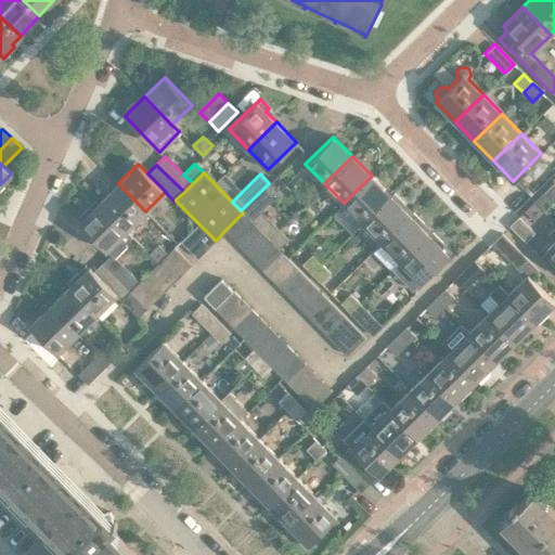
[(344,203),(363,222),(390,195),(372,176),(344,203)]
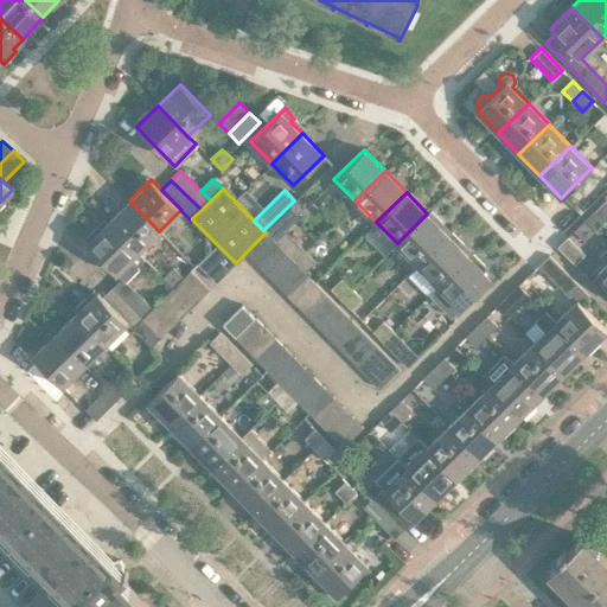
[(129,200),(108,222),(138,251),(159,231),(129,200)]
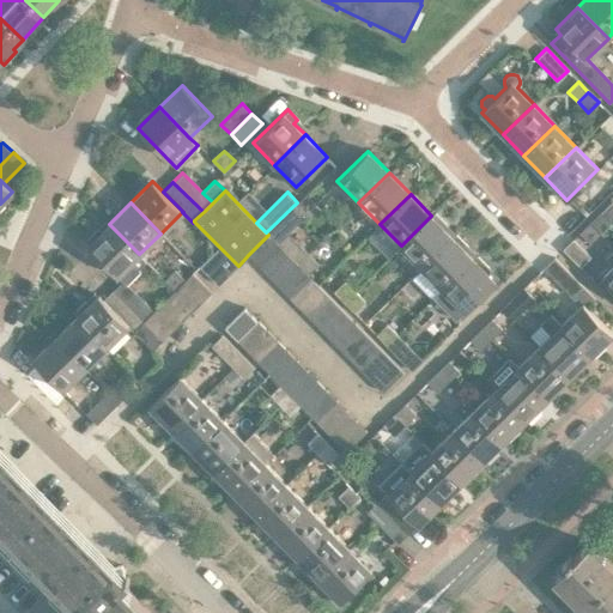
[(266,232),(268,235),(277,243),(279,246),(289,256),(297,263),(307,253),(287,232),(308,212),(297,202),(266,232)]
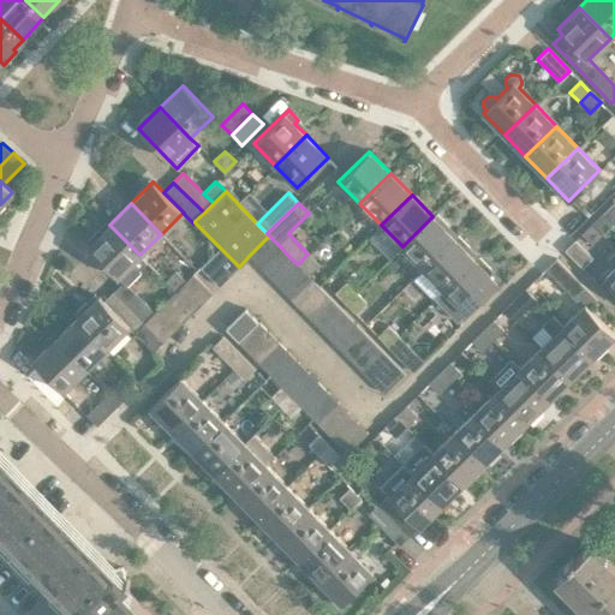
[(402,246),(445,290),(476,260),(466,251),(470,248),(458,234),(454,238),(446,230),(449,226),(436,213),(433,216),(402,246)]
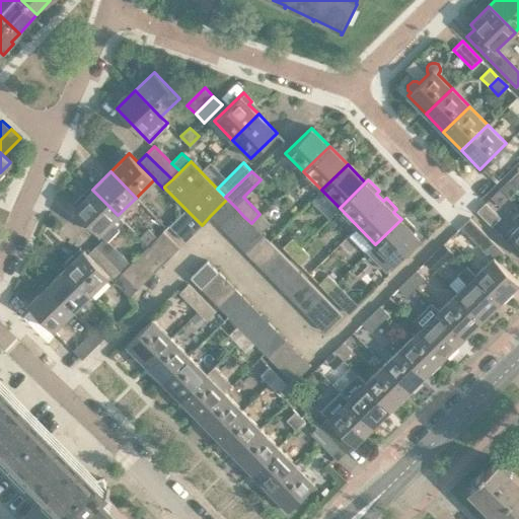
[(517,189),(508,179),(499,189),(508,198),(517,189)]
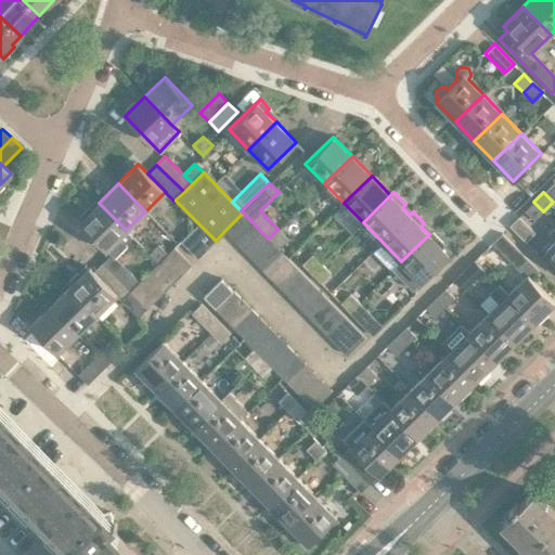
[(534,220),(543,211),(533,202),(525,210),(534,220)]
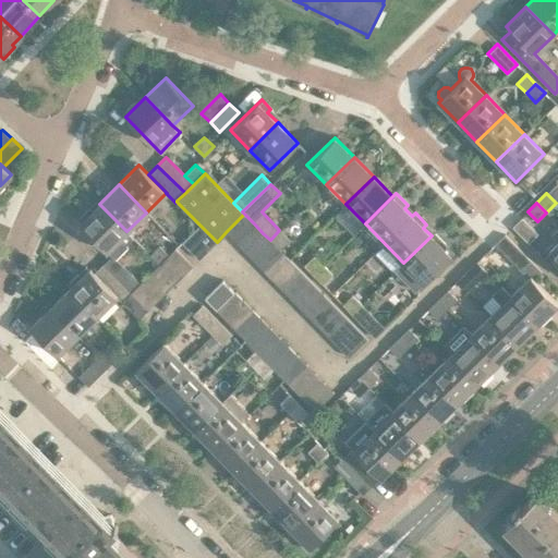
[(133,238),(126,231),(99,204),(91,211),(88,209),(77,219),(81,221),(79,223),(107,251),(111,256),(114,259),(116,258),(128,246),(126,244),(133,238)]
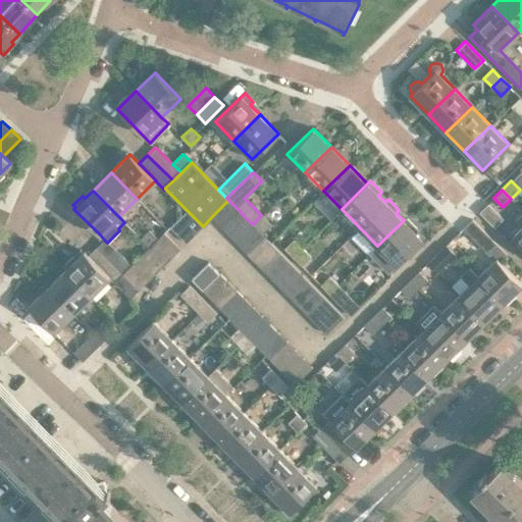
[(211,217),(220,226),(238,209),(236,207),(228,200),(211,217)]
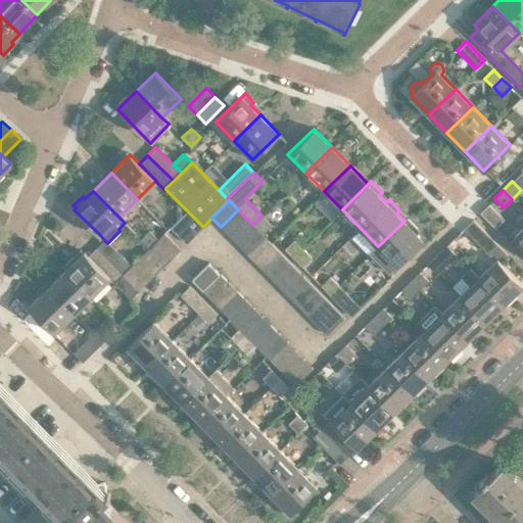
[(504,219),(488,203),(480,212),(494,228),(504,219)]
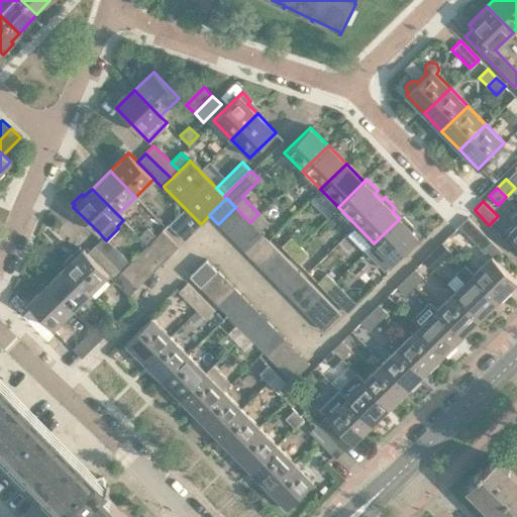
[(243,216),(235,207),(218,224),(226,232),(243,216)]
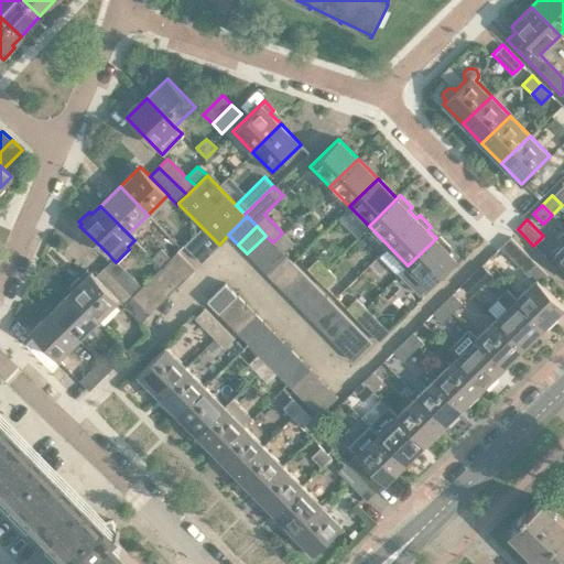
[(210,252),(219,245),(202,227),(193,236),(210,252)]
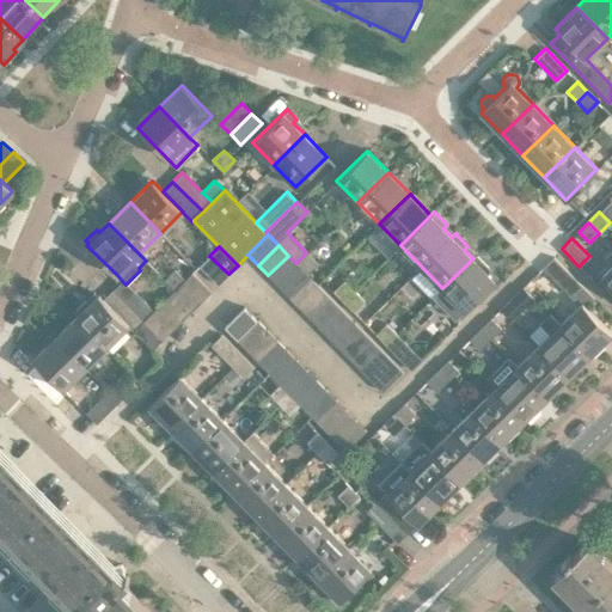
[(600,277),(611,289),(611,249),(604,258),(611,267),(600,277)]
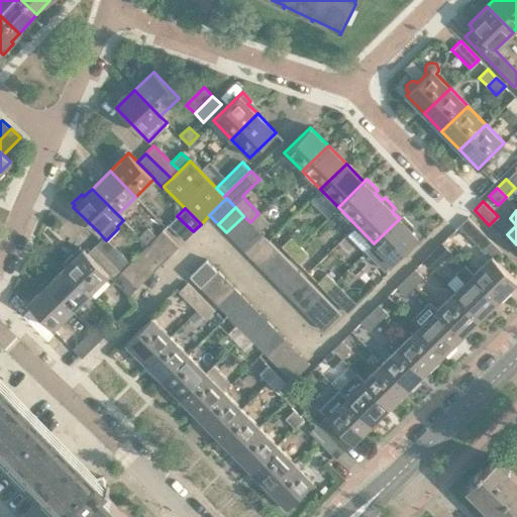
[(259,213),(250,222),(252,224),(259,231),(268,222),(259,213)]
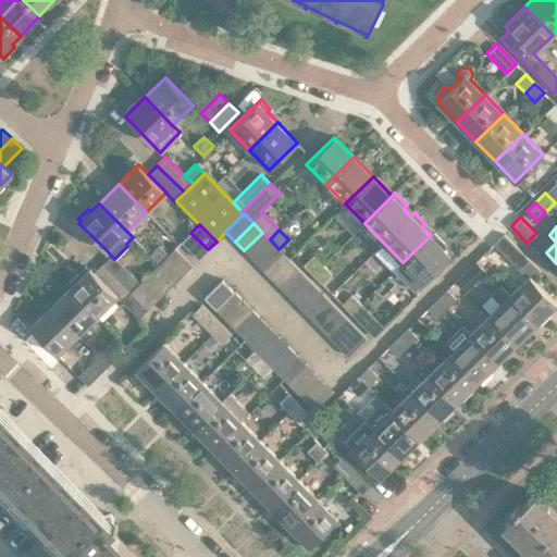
[(395,270),(415,291),(450,256),(442,247),(445,244),(433,232),(431,235),(403,262),(395,270)]
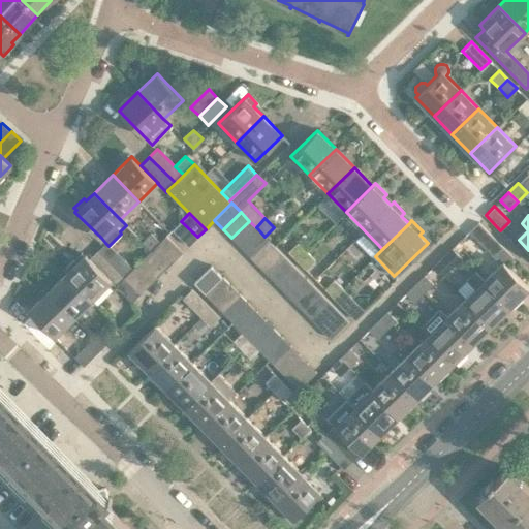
[(188,246),(197,237),(181,221),(172,229),(188,246)]
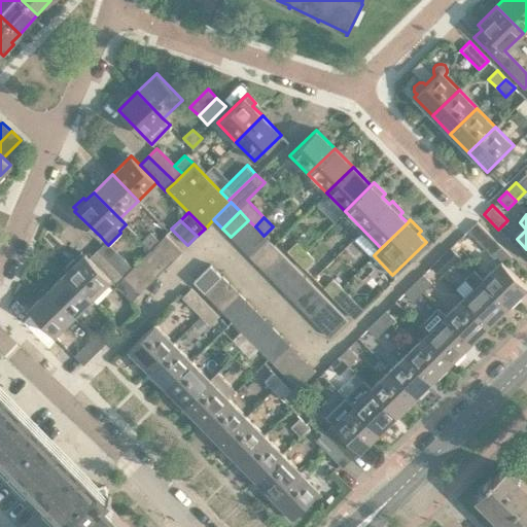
[(257,229),(255,226),(248,220),(231,237),(240,246),(257,229)]
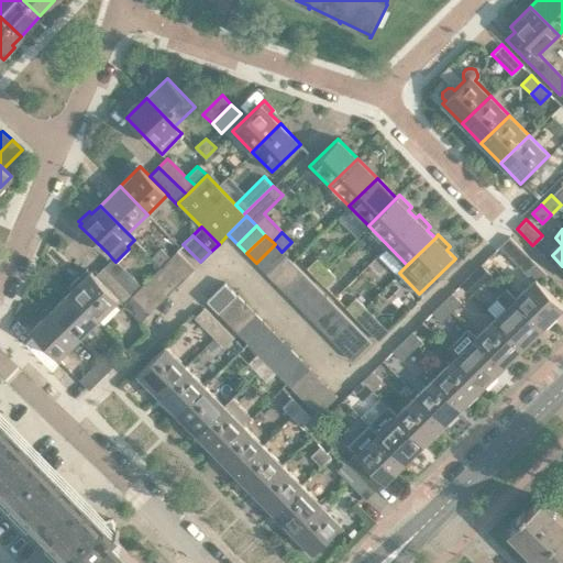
[(515,298),(542,327),(562,306),(539,282),(547,274),(509,236),(499,245),(527,275),(529,273),(534,278),(515,298)]
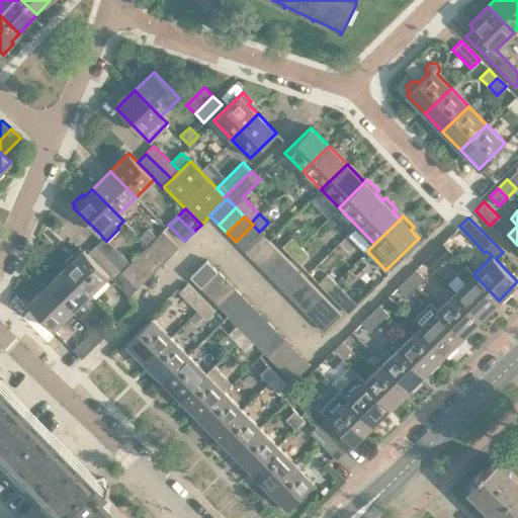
[(259,232),(253,225),(236,242),(244,251),(262,234),(259,232)]
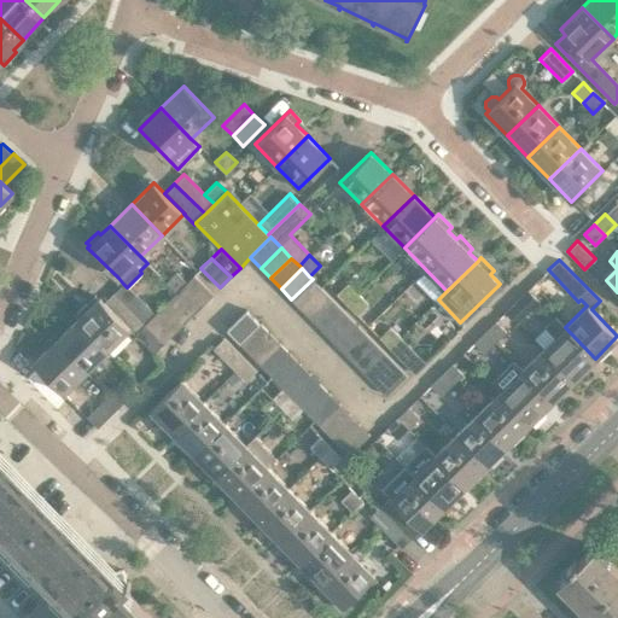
[(176,292),(184,285),(186,283),(176,272),(165,283),(176,292)]
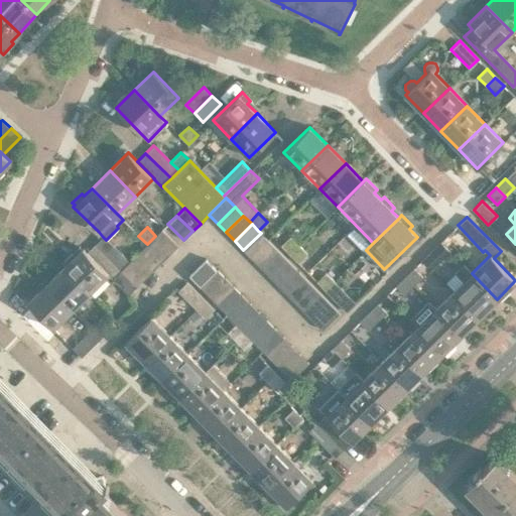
[(153,238),(169,254),(177,245),(162,229),(155,236),(153,238)]
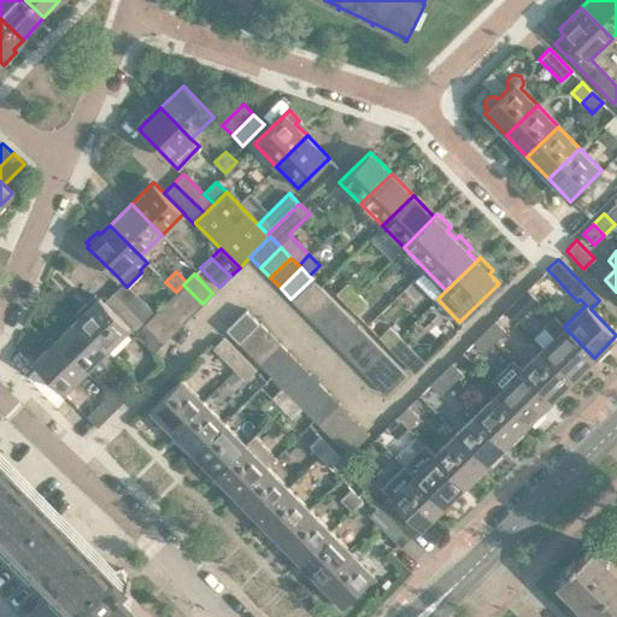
[(291,299),(301,310),(322,289),(312,278),(291,299)]
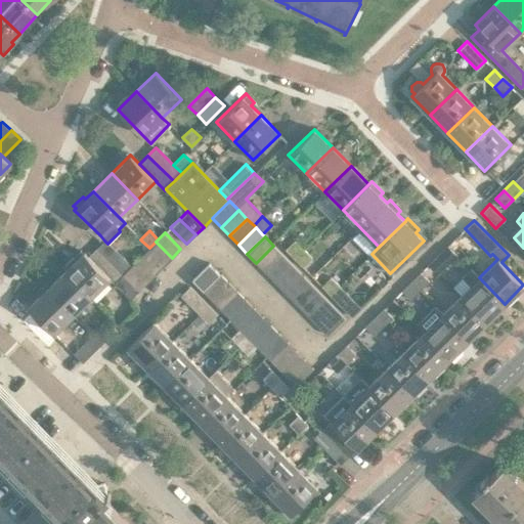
[(285,249),(294,258),(303,249),(295,239),(285,249)]
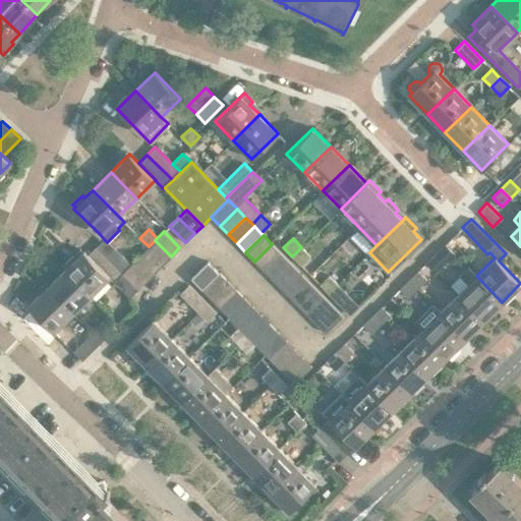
[(104,239),(96,246),(122,273),(130,265),(108,241),(107,242),(104,239)]
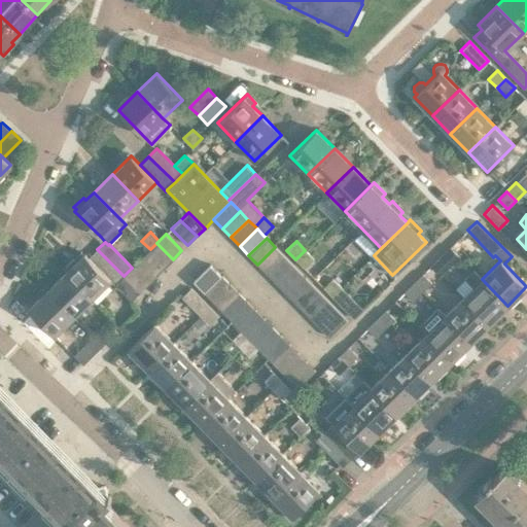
[(165,268),(173,259),(156,243),(150,249),(148,251),(165,268)]
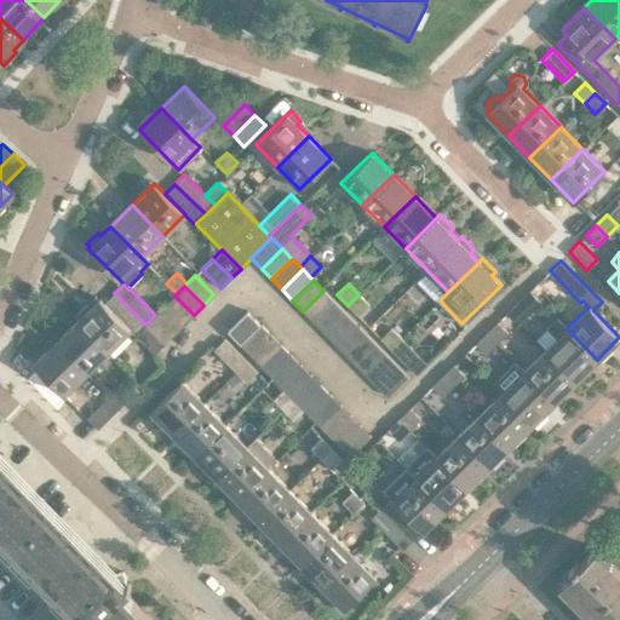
[(333,300),(323,291),(303,311),(313,321),(333,300)]
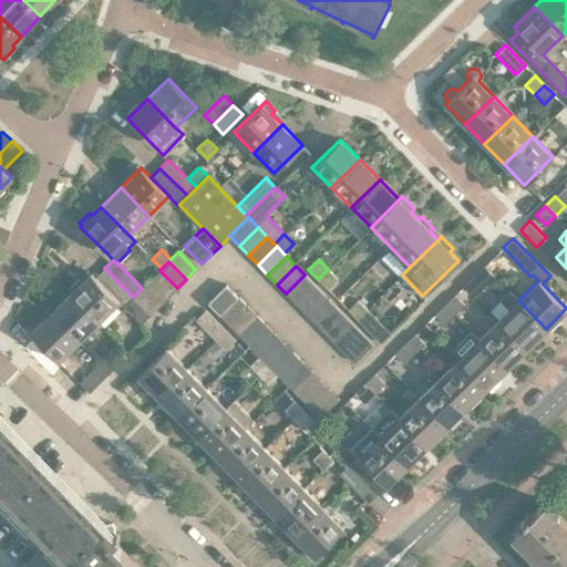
[(494,276),(484,266),(474,276),(484,286),(494,276)]
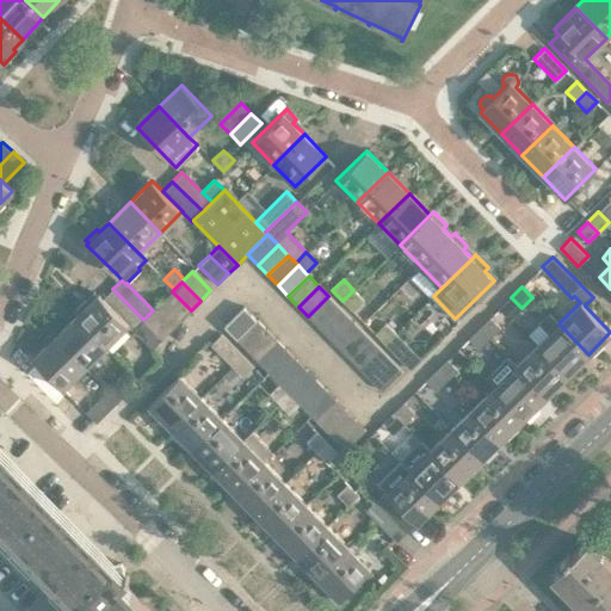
[(76,314),(76,315),(106,346),(128,325),(133,329),(143,320),(112,289),(103,298),(98,294),(90,302),(86,300),(74,312),(76,314)]
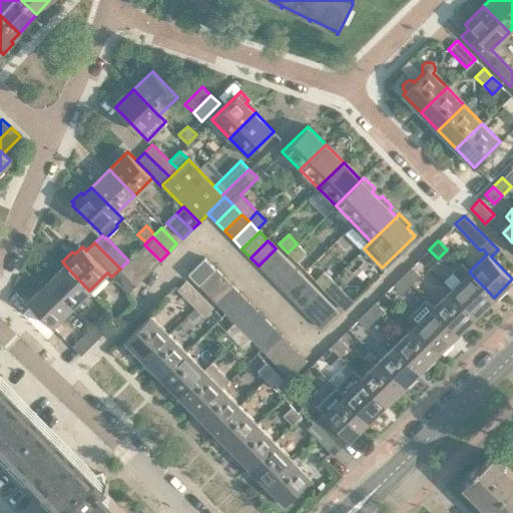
[(297,261),(306,252),(297,243),(288,252),(297,261)]
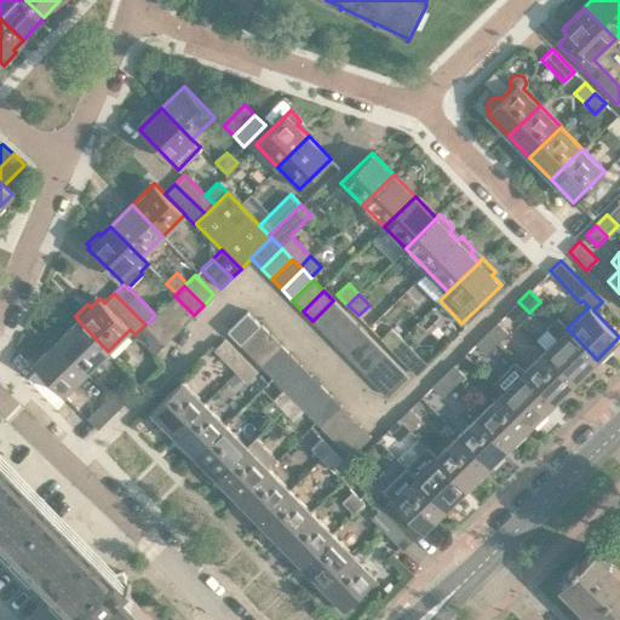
[(165,305),(184,325),(194,315),(174,296),(165,305)]
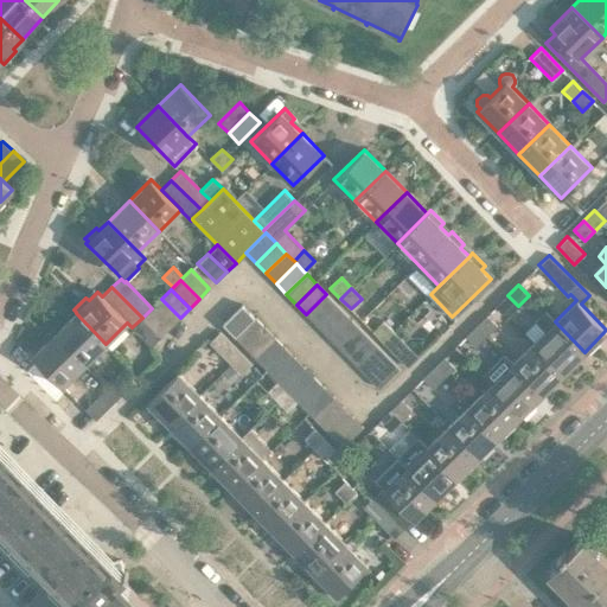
[(337,305),(326,294),(306,314),(317,325),(337,305)]
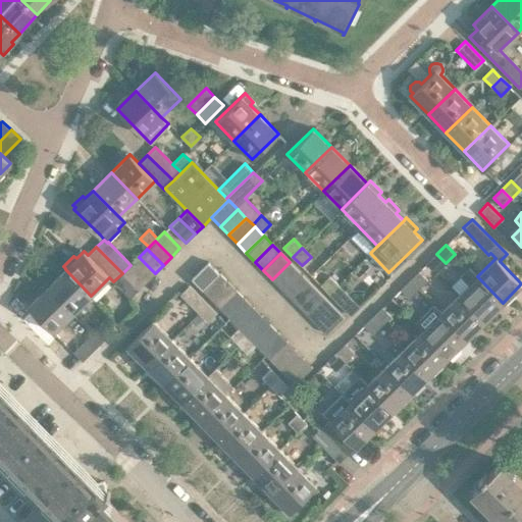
[(146,281),(155,273),(139,257),(131,265),(146,281)]
